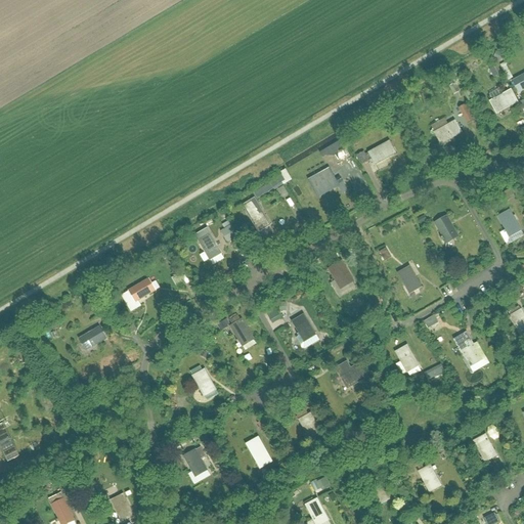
[(519,94),(523,90),(523,76),(513,83),(519,94)]
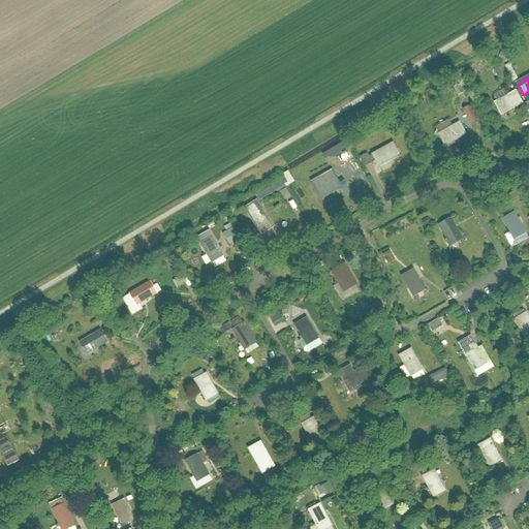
[(501,115),(521,104),(516,93),(496,104),(501,115)]
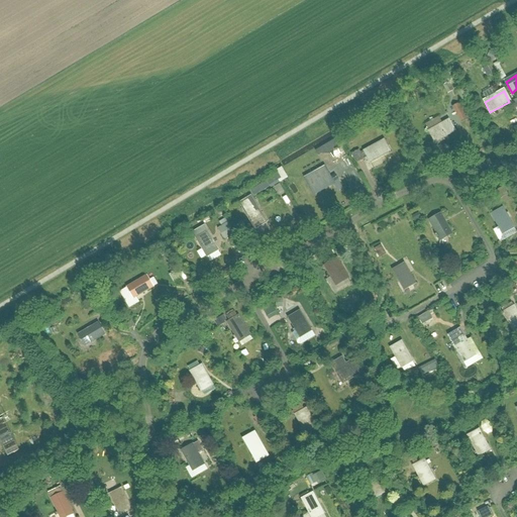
[(435,143),(455,132),(449,121),(429,132),(435,143)]
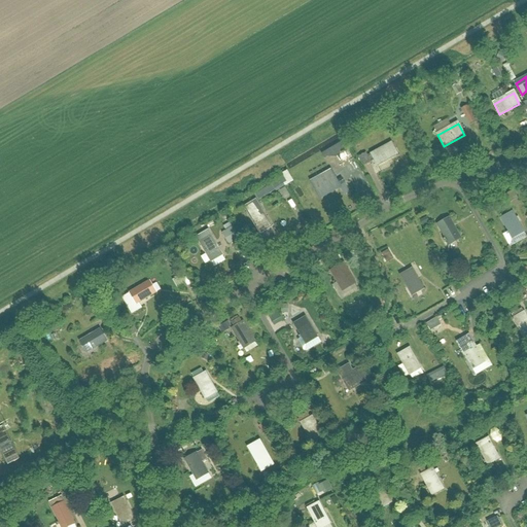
[(378,166),(398,155),(392,144),(372,155),(378,166)]
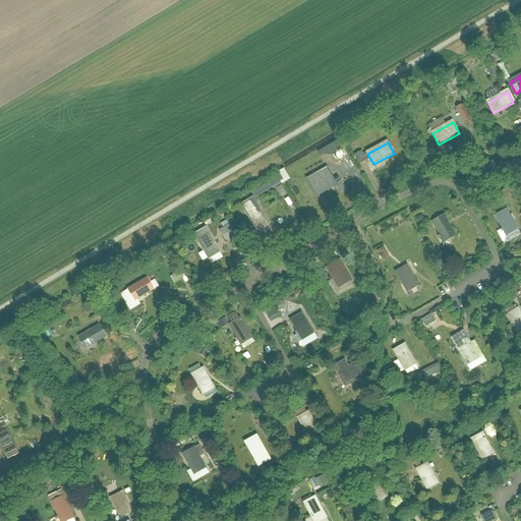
[(377,166),(381,172),(391,165),(387,159),(377,166)]
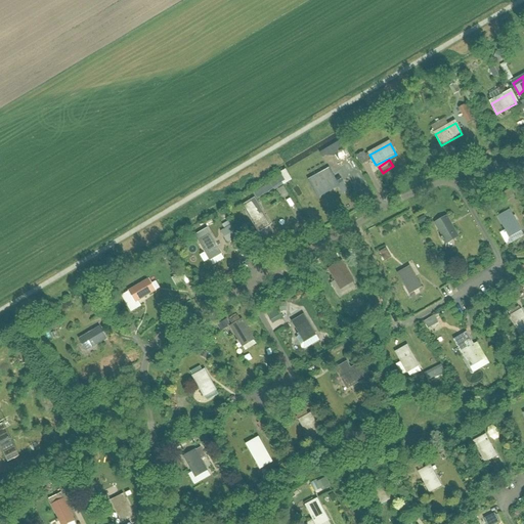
[(318,170),(321,180),(328,177),(323,168),(318,170)]
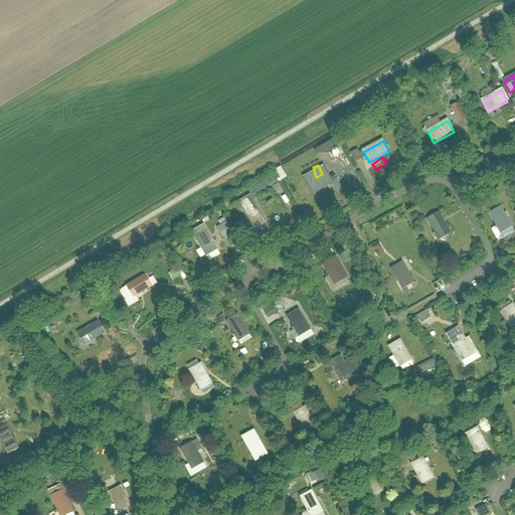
[(313,193),(332,183),(326,173),(307,183),(313,193)]
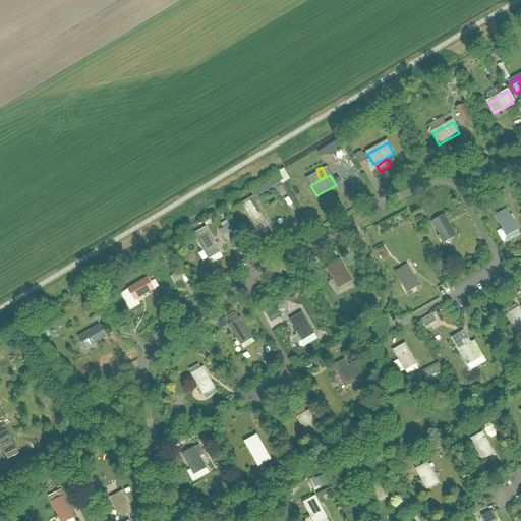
[(261,200),(277,192),(272,181),(255,189),(261,200)]
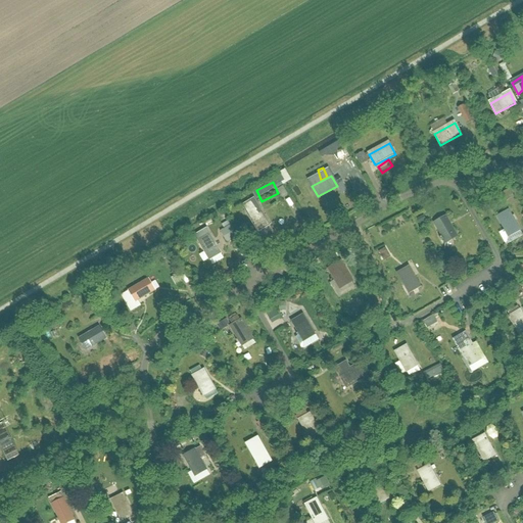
[(512,190),(502,196),(506,203),(516,197),(512,190)]
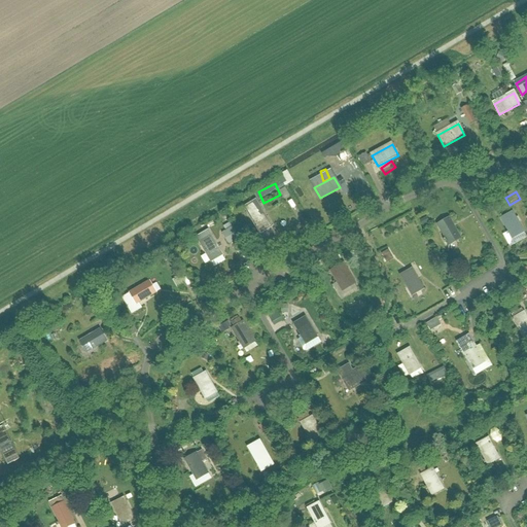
[(260,235),(272,227),(259,208),(249,214),(260,235)]
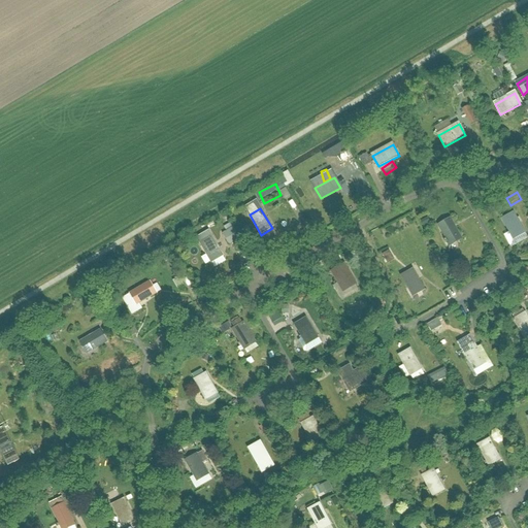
[(514,239),(526,233),(515,213),(502,220),(509,233),(507,234),(508,236),(512,235),(514,239)]
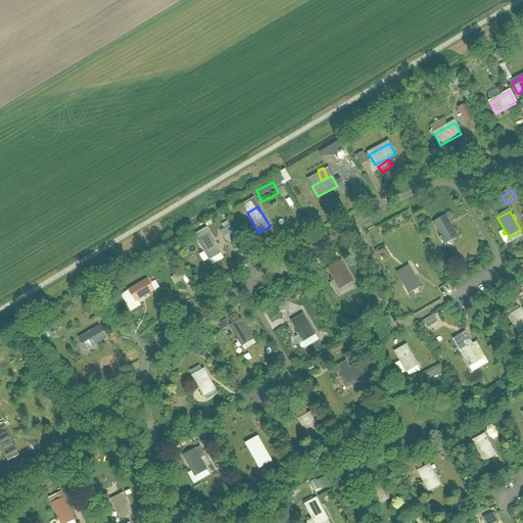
[(446,243),(458,237),(446,218),(435,224),(442,237),(440,238),(441,240),(444,239),(446,243)]
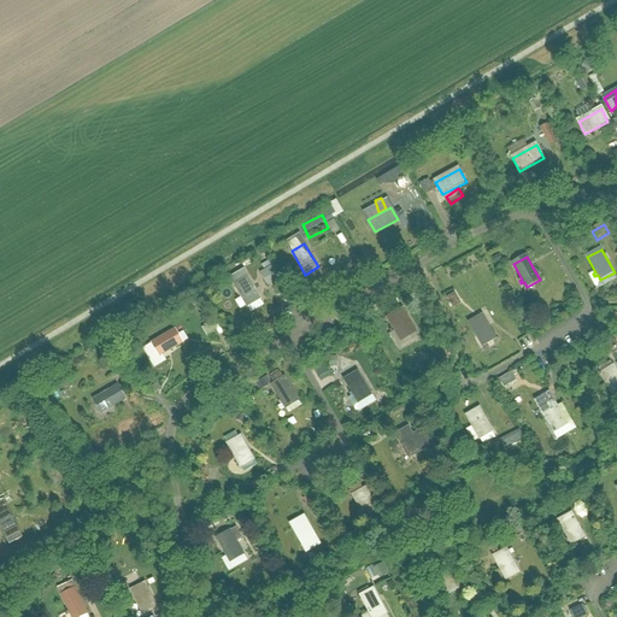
[(248,307),(260,300),(247,276),(234,285),(248,307)]
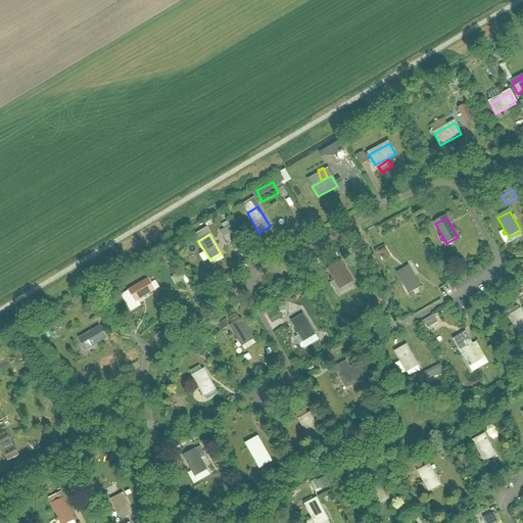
[(341,289),(352,282),(340,263),(330,270),(341,289)]
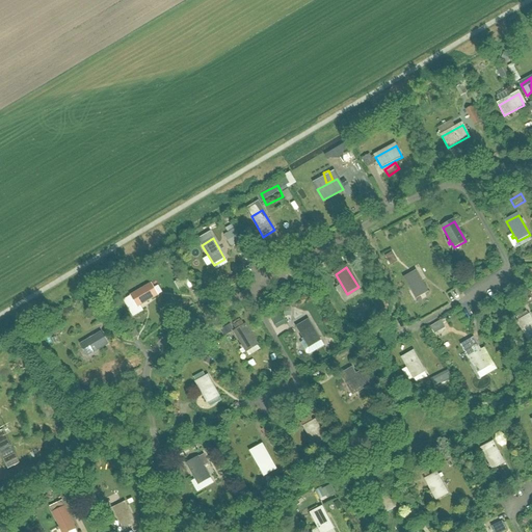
[(417,298),(427,292),(416,272),(405,278),(417,298)]
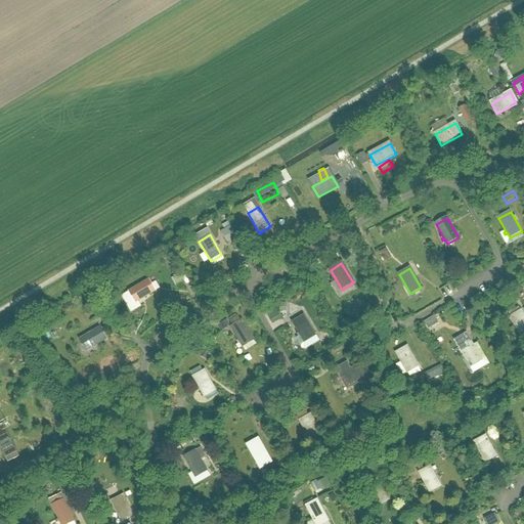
[(363,275),(362,286),(375,288),(376,277),(363,275)]
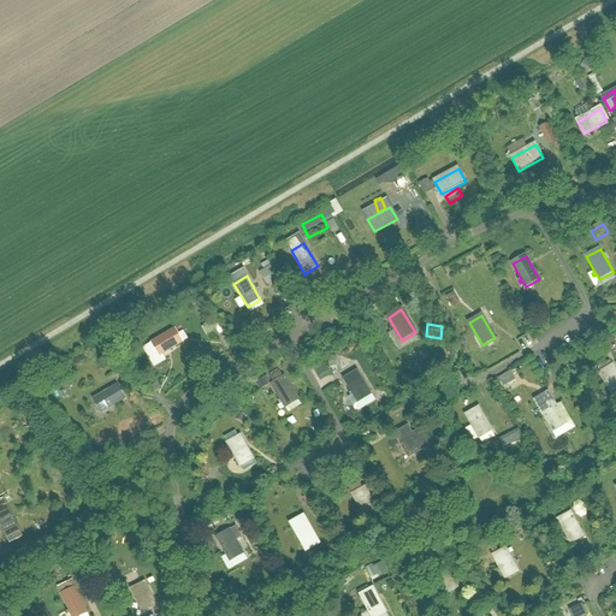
[(160,356),(183,343),(175,330),(152,343),(160,356)]
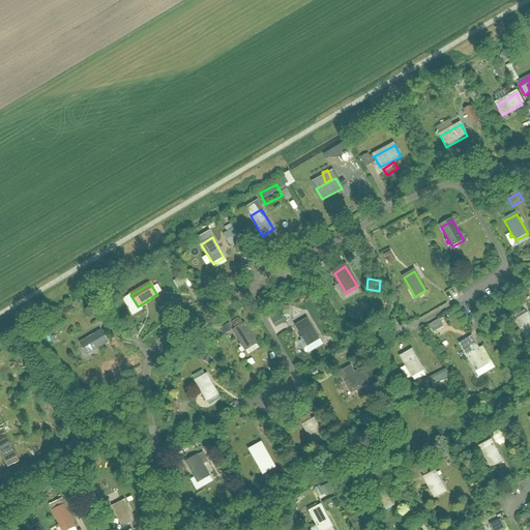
[(528,341),(529,339),(529,319),(527,315),(517,321),(528,341)]
